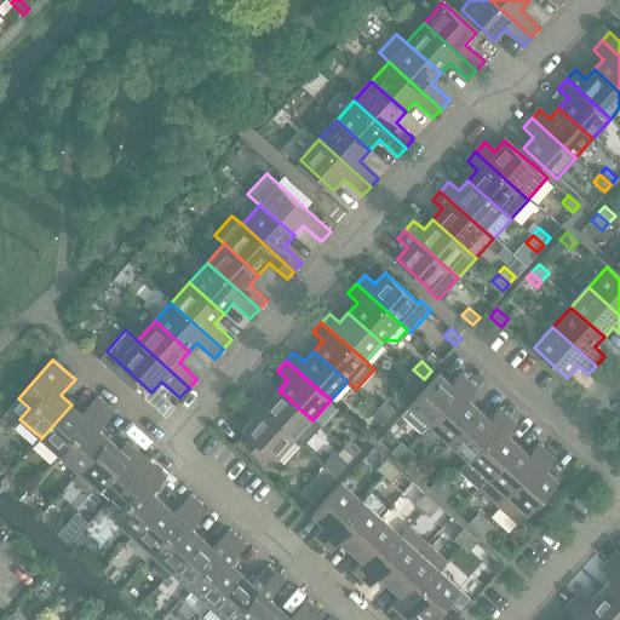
[(418,385),(424,379),(413,369),(408,375),(418,385)]
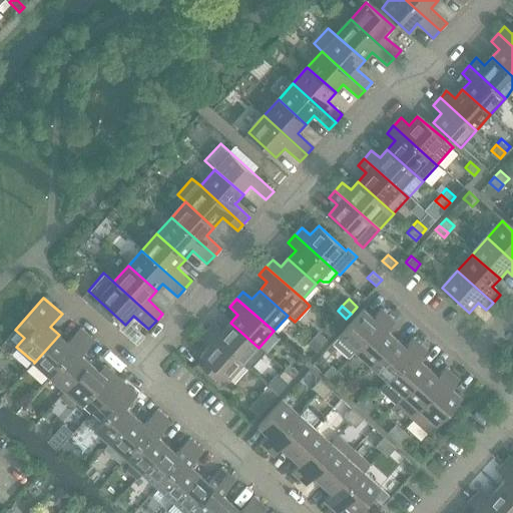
[(363,309),(332,344),(349,359),(355,351),(387,315),(380,309),(373,318),(363,309)]
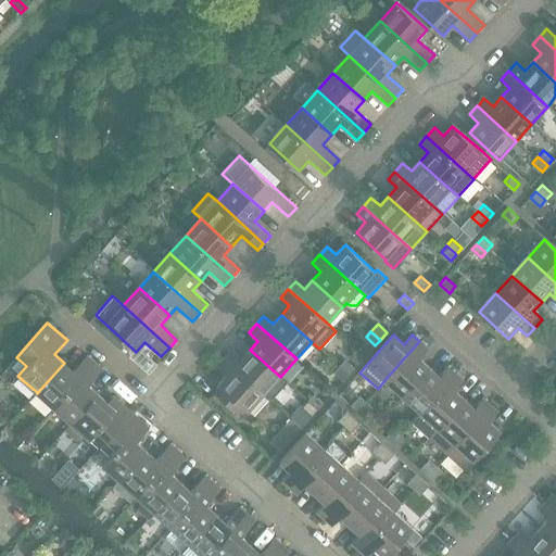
[(419,341),(384,380),(402,396),(429,366),(421,358),(429,350),(419,341)]
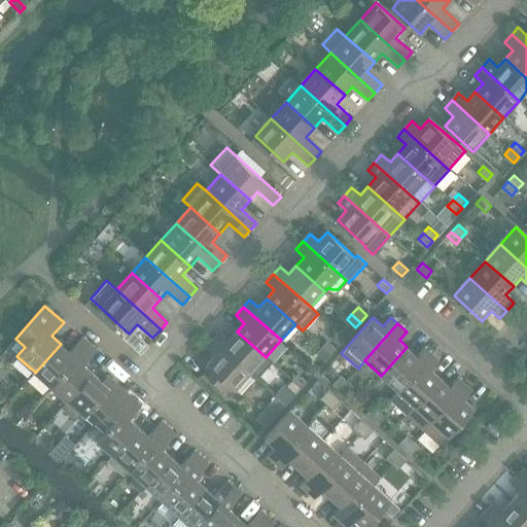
[(251,374),(266,357),(237,331),(229,341),(219,332),(213,340),(251,374)]
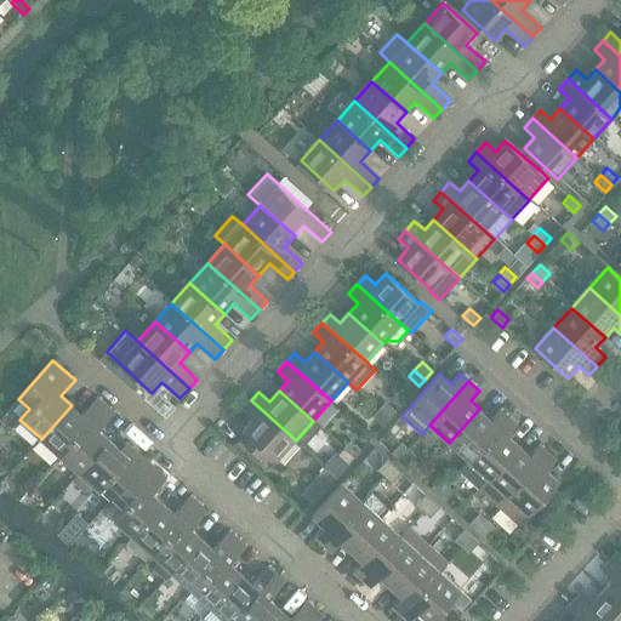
[(61,456),(108,405),(98,397),(83,414),(72,405),(41,439),(43,440),(61,456)]
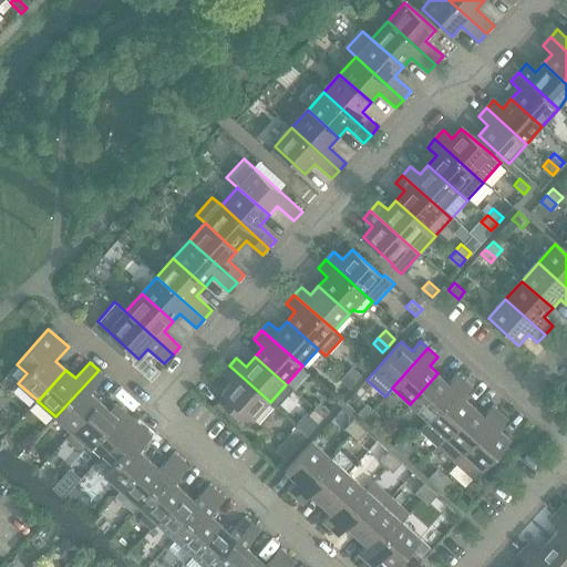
[(253,422),(270,402),(229,366),(222,374),(232,383),(222,393),(224,397),(218,402),(241,422),(247,416),(253,422)]
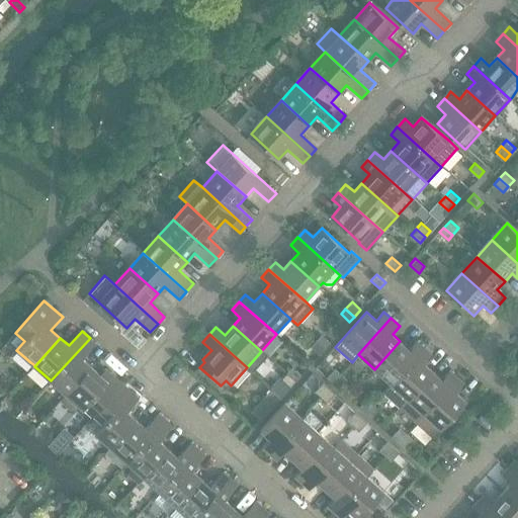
[(316,341),(325,349),(331,342),(322,335),(316,341)]
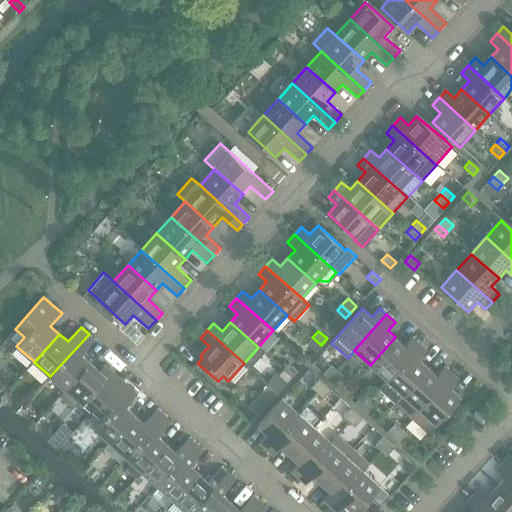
[(60,396),(91,362),(83,356),(96,341),(89,334),(50,376),(65,389),(59,396),(60,396)]
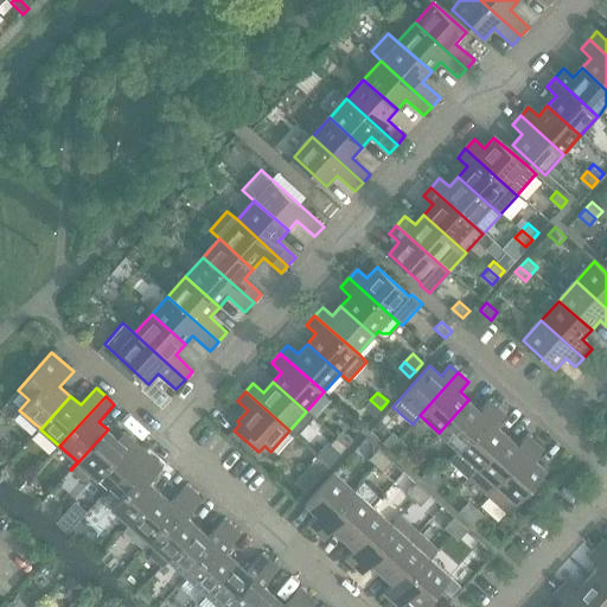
[(375,415),(381,409),(370,400),(365,406),(375,415)]
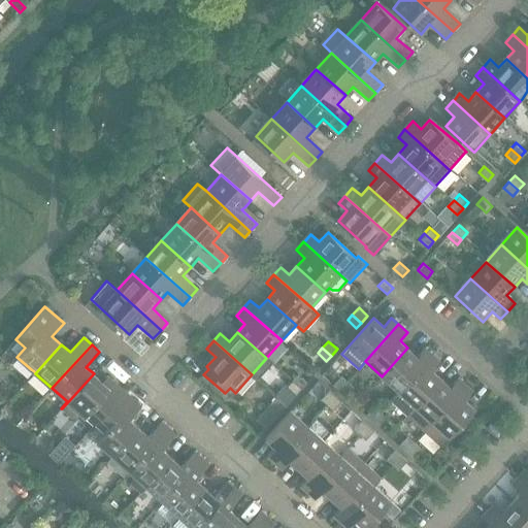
[(407,348),(382,376),(398,391),(399,391),(432,354),(425,349),(417,357),(407,348)]
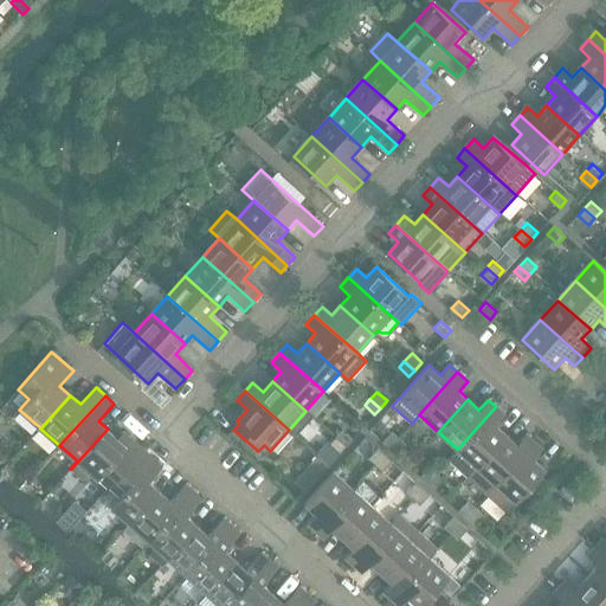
[(457,449),(447,459),(468,477),(476,466),(505,433),(497,426),(505,416),(496,406),(458,449),(457,449)]
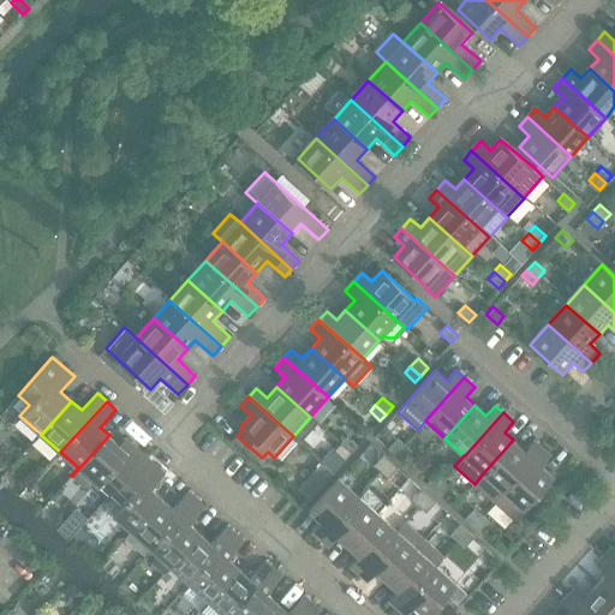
[(36,430),(29,439),(34,442),(35,445),(42,436),(41,435),(40,433),(36,430)]
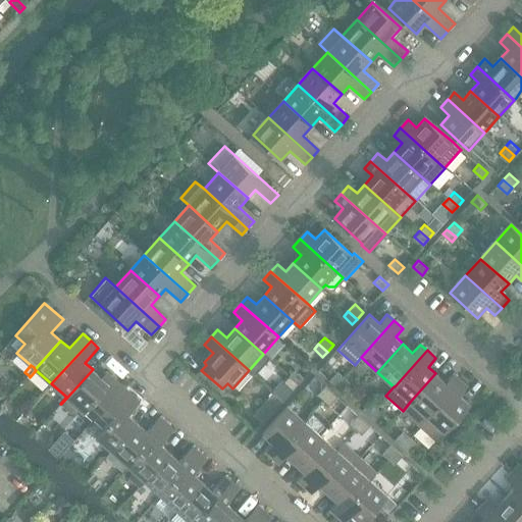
[(95,421),(123,388),(106,372),(101,377),(93,369),(61,404),(72,414),(77,409),(85,415),(86,413),(95,421)]
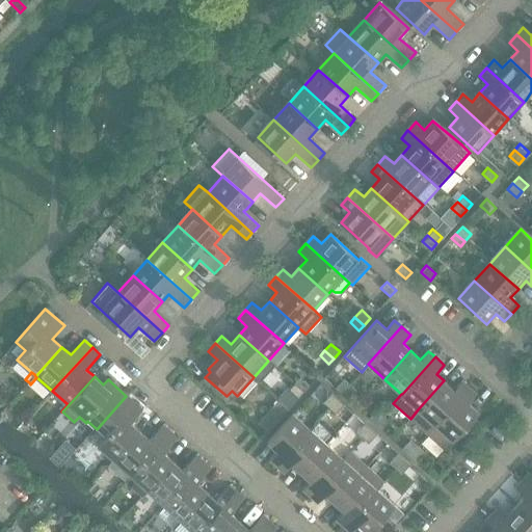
[(294,383),(302,392),(310,384),(300,377),(294,383)]
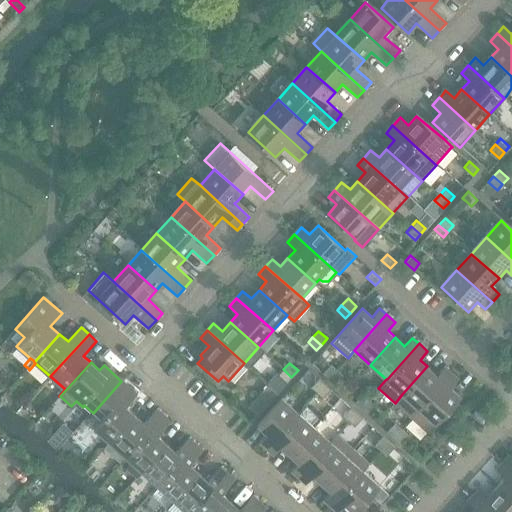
[(330,381),(338,372),(330,365),(322,374),(330,381)]
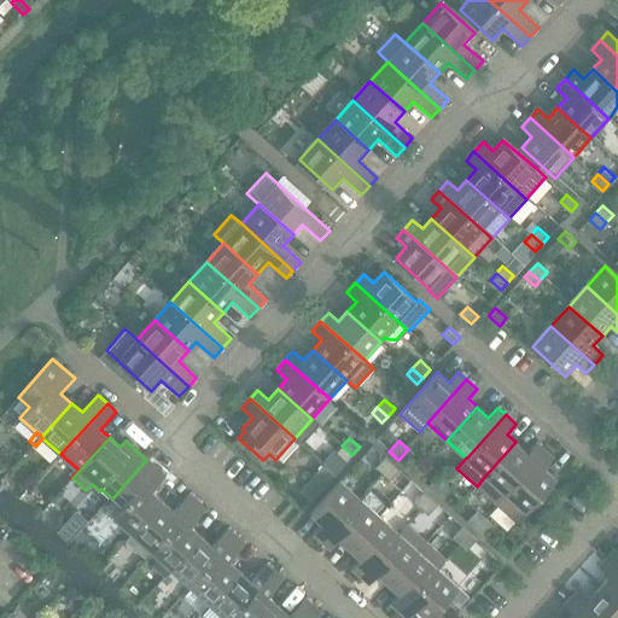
[(485,476),(477,487),(484,493),(496,503),(505,494),(543,449),(536,443),(528,453),(516,442),(485,476)]
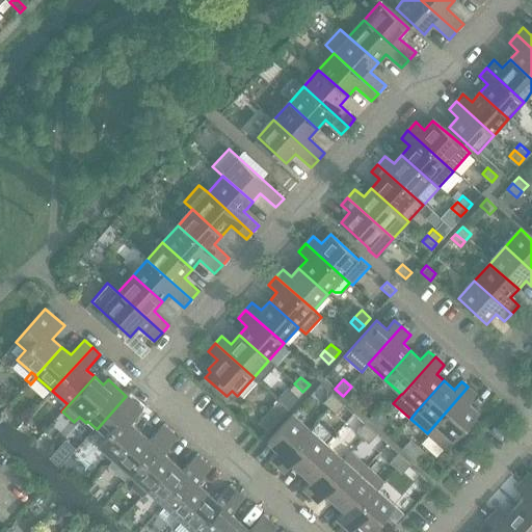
[(298,397),(302,392),(294,383),(290,389),(298,397)]
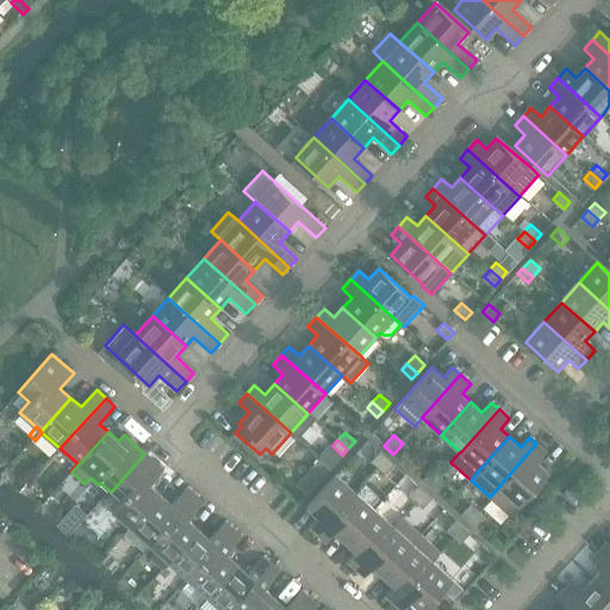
[(398,459),(408,448),(403,443),(393,454),(398,459)]
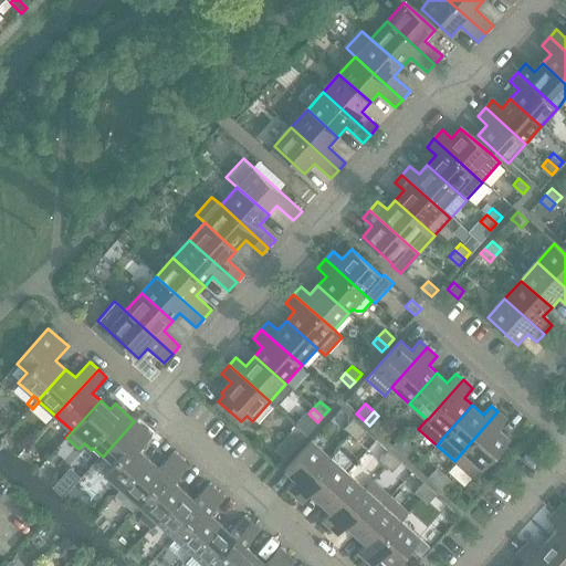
[(462,452),(454,461),(473,478),(481,469),(482,470),(510,440),(500,430),(507,421),(498,411),(462,452)]
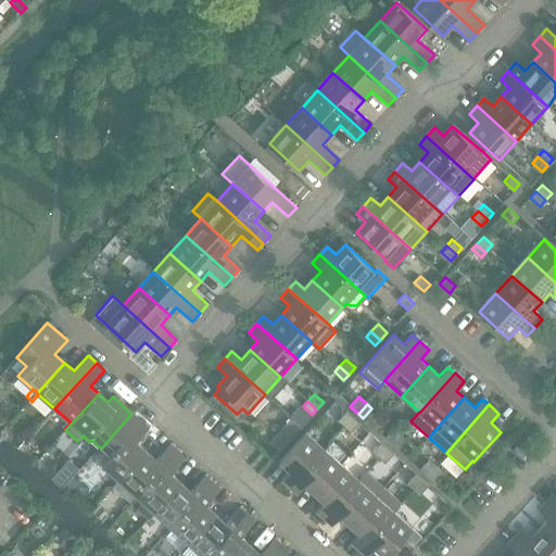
[(345,428),(354,418),(345,411),(337,420),(345,428)]
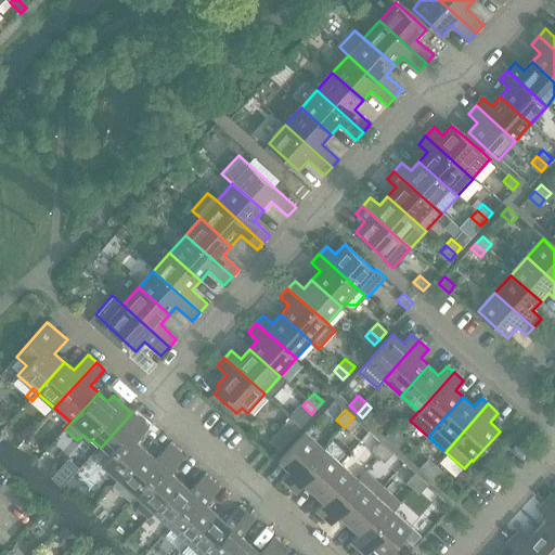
[(119,481),(146,451),(138,442),(150,429),(131,413),(101,448),(110,455),(101,465),(119,481)]
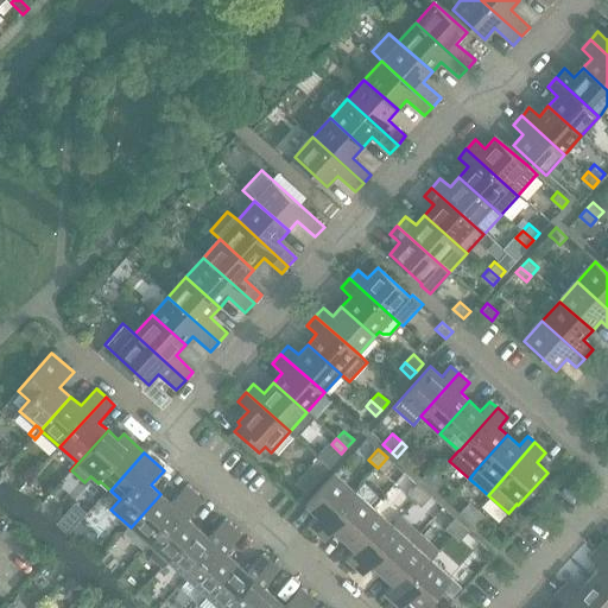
[(330,467),(318,456),(293,483),(305,494),(330,467)]
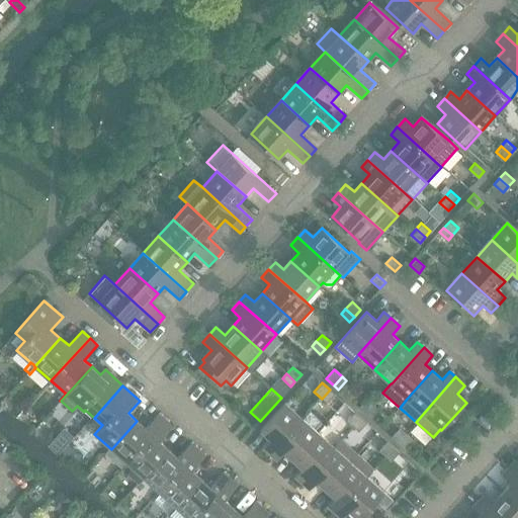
[(326,403),(334,394),(330,390),(322,399),(326,403)]
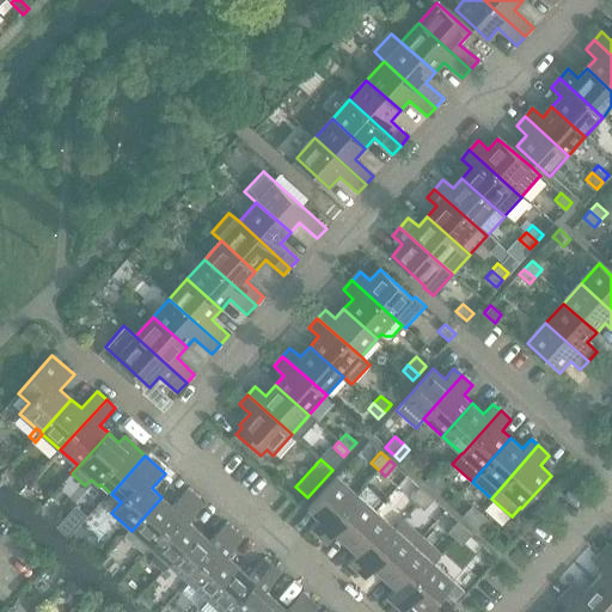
[(434,490),(444,479),(434,470),(424,481),(434,490)]
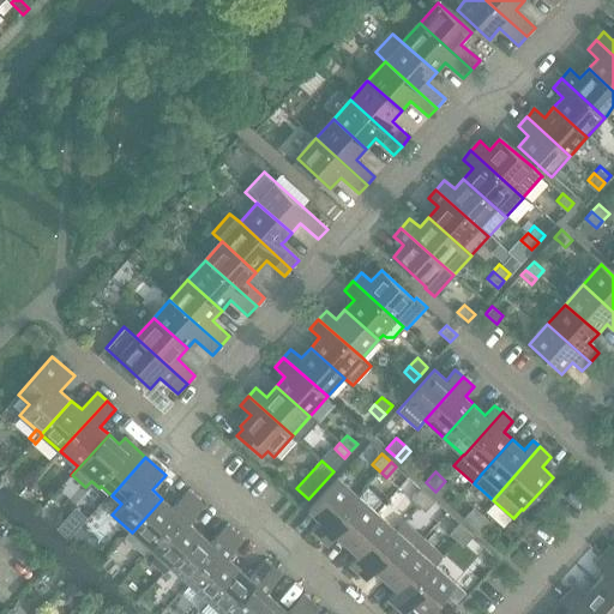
[(338,479),(308,511),(320,521),(311,531),(319,539),(357,495),(338,479)]
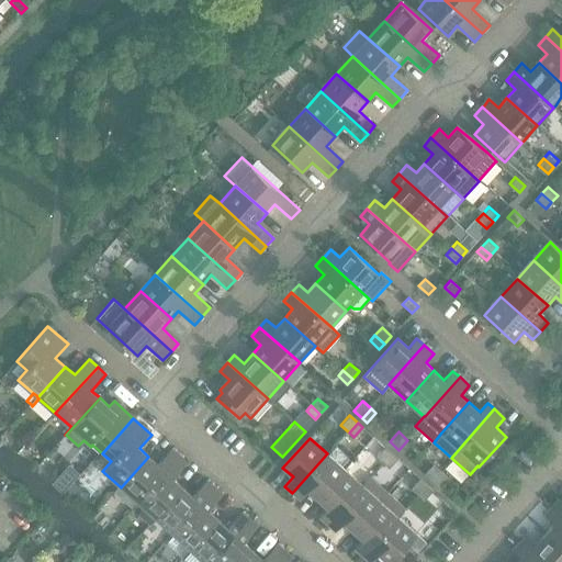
[(407,440),(398,450),(402,453),(411,444),(407,440)]
